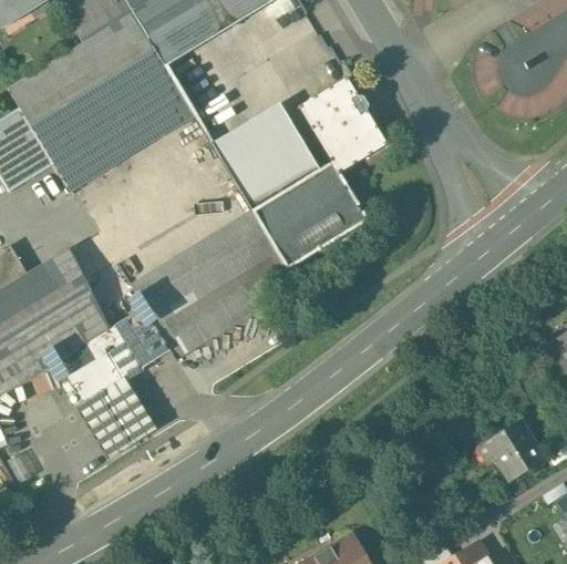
[(0,0),(0,17),(20,4),(24,11),(43,0),(0,0)]
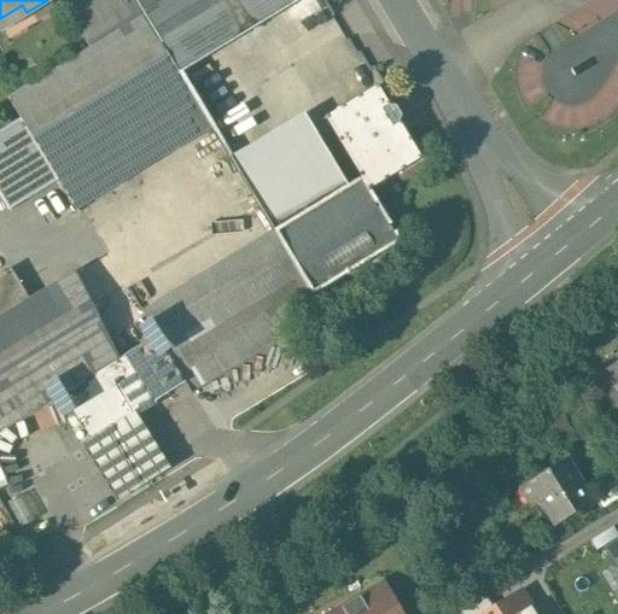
[(68,0),(63,4),(88,45),(143,11),(135,0),(68,0)]
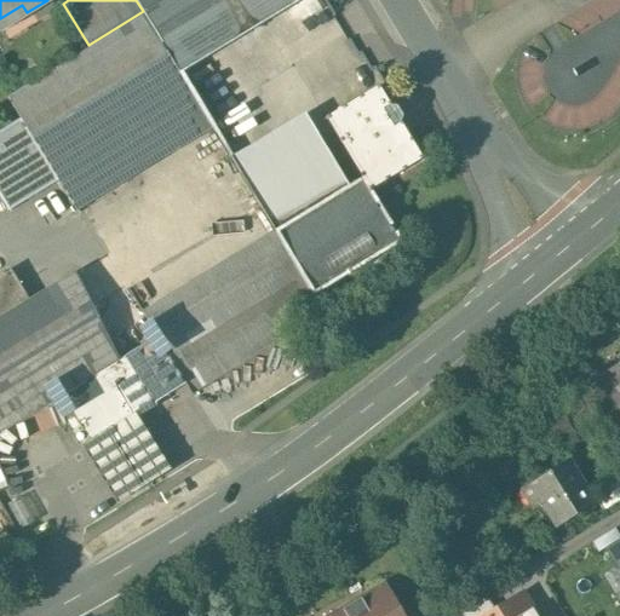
[(136,0),(143,11),(178,69),(292,0),(136,0)]
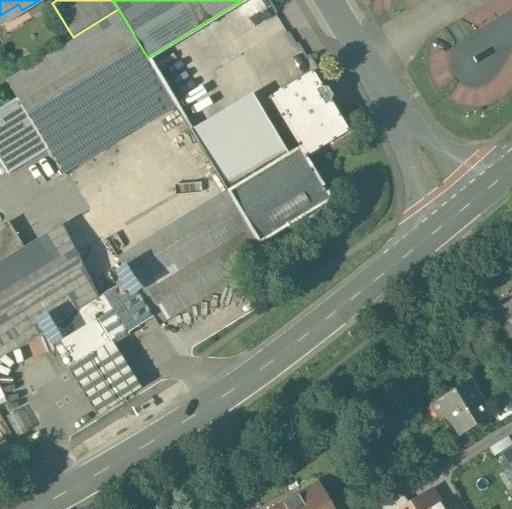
[(73,37),(6,78),(42,138),(62,171),(175,102),(147,57),(118,9),(73,37)]
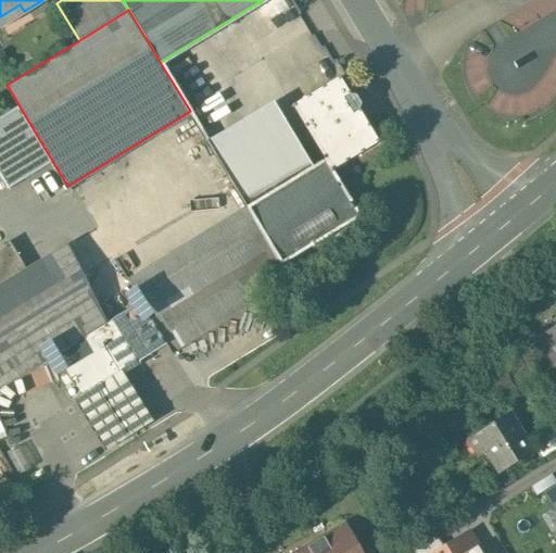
[(341,74),(292,103),(325,158),(333,171),(336,170),(381,142),(341,74)]
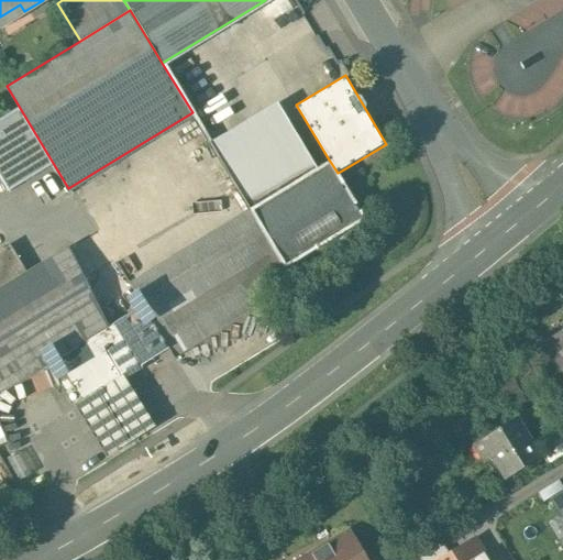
[(210,141),(251,208),(318,166),(277,100),(210,141)]
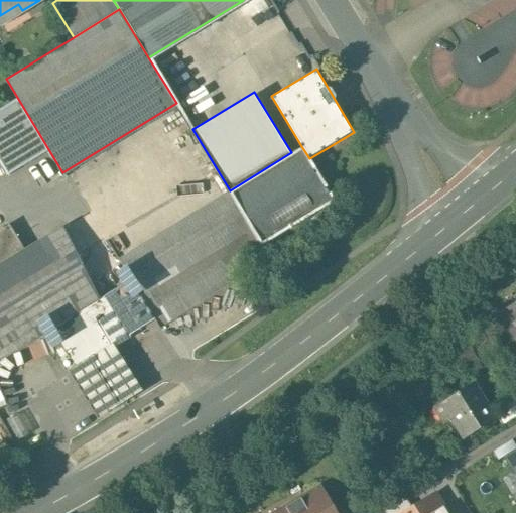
[(12,103),(0,110),(0,164),(42,139),(15,95),(9,98),(12,103)]
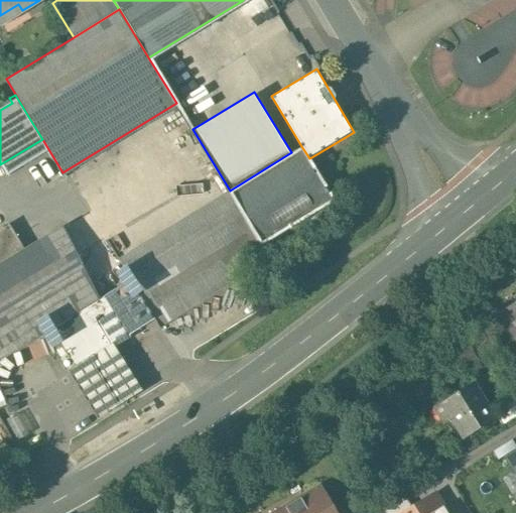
[(309,158),(301,146),(291,152),(230,190),(262,243),(337,199),(311,157),(309,158)]
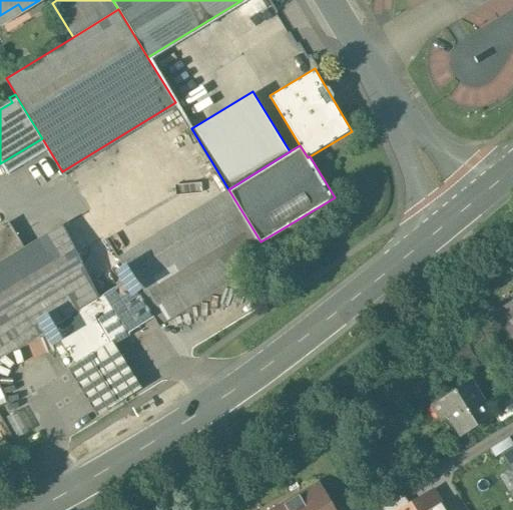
[(261,241),(228,189),(117,256),(130,278),(153,315),(158,323),(270,257),(261,241)]
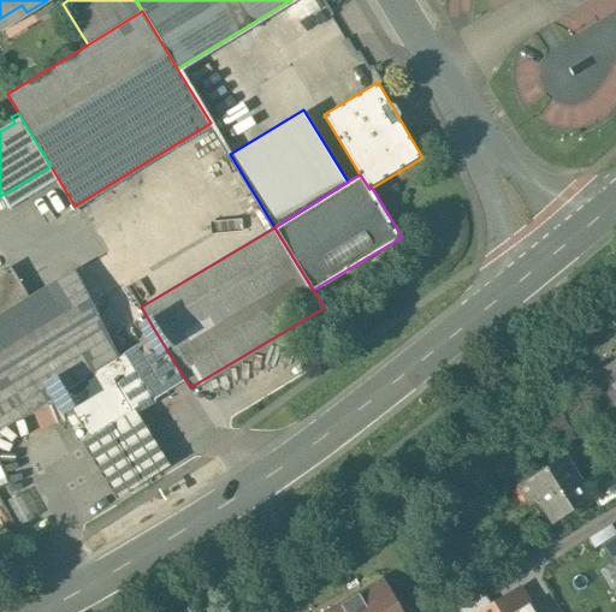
[(73,267),(28,295),(10,263),(0,268),(0,426),(60,390),(118,354),(73,267)]
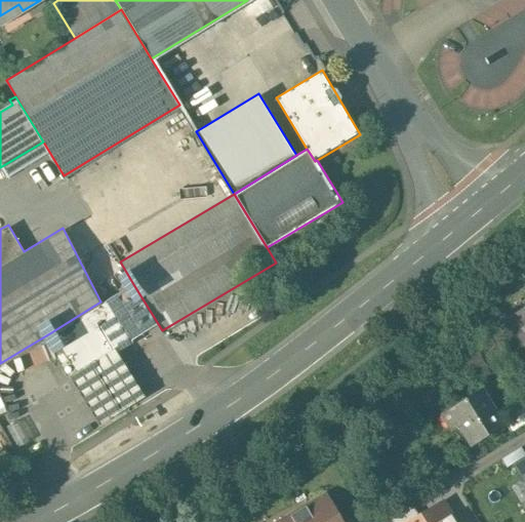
[(157,322),(133,284),(107,300),(115,315),(129,338),(157,322)]
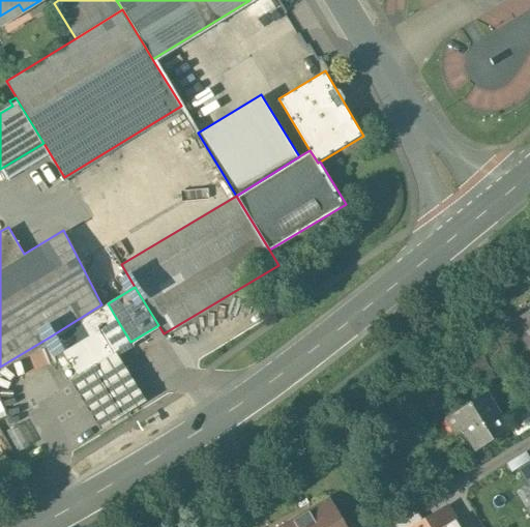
[(101,304),(52,335),(61,351),(116,318),(108,303),(107,301),(101,304)]
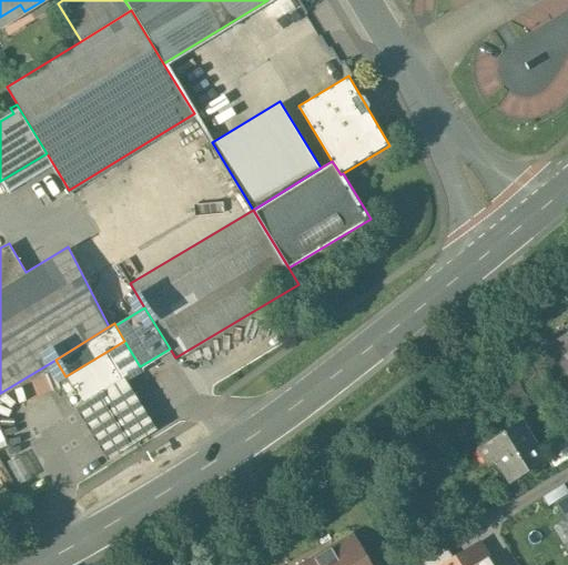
[(567,332),(551,343),(567,370),(567,332)]
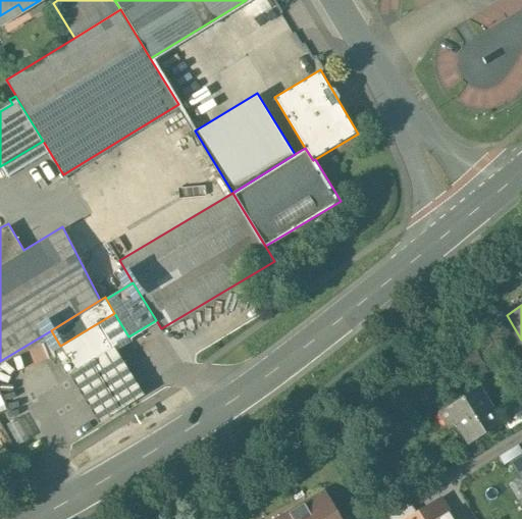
[(114,313),(60,346),(75,370),(76,370),(75,369),(112,348),(113,350),(131,339),(128,336),(114,313)]
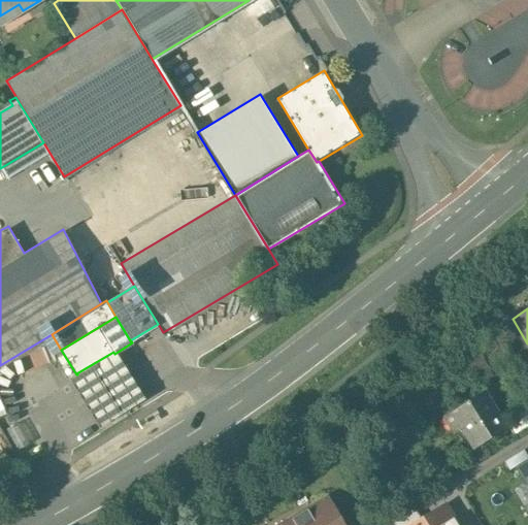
[(504,425),(490,400),(491,400),(485,390),(464,402),(444,415),(454,430),(461,426),(473,446),(506,425),(505,424),(504,425)]
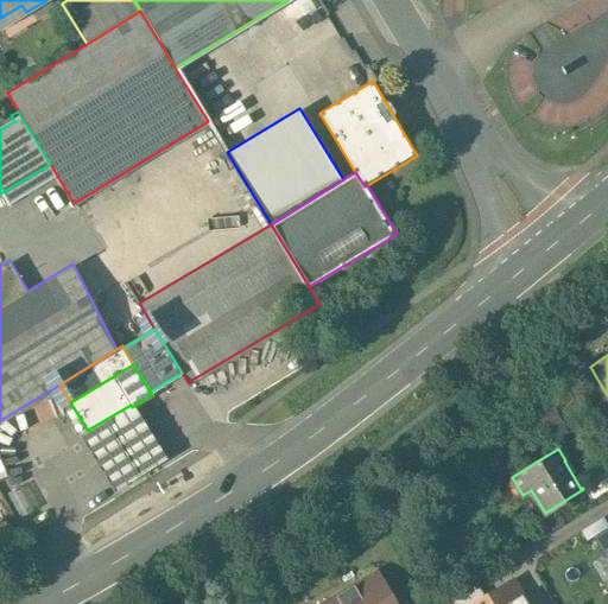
[(438,515),(467,514),(464,477),(436,479),(438,515)]
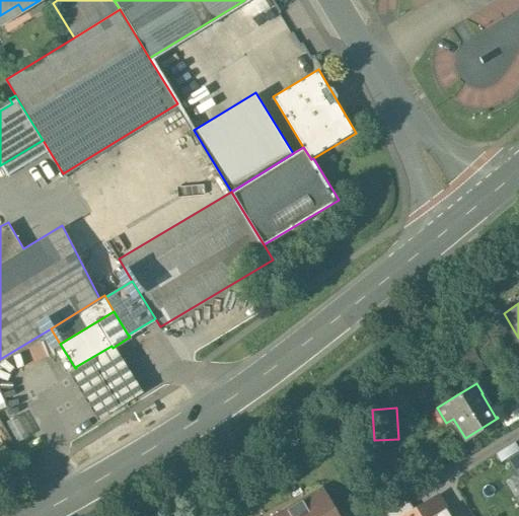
[(518,452),(510,458),(518,471),(518,452)]
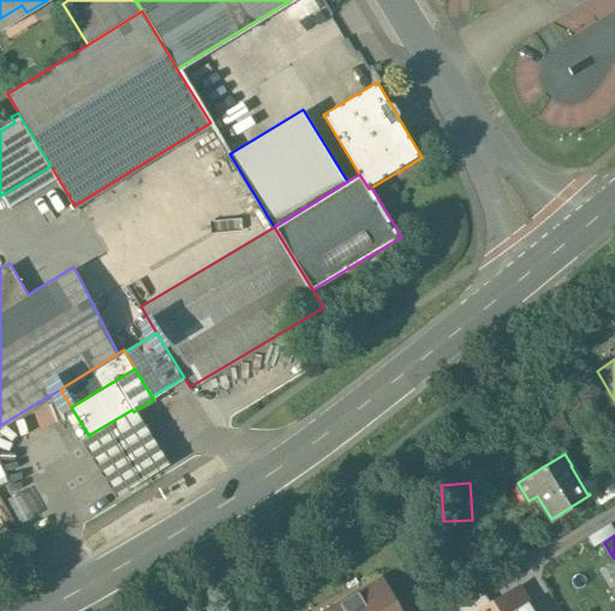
[(364,587),(348,595),(357,610),(400,610),(381,577),(364,587)]
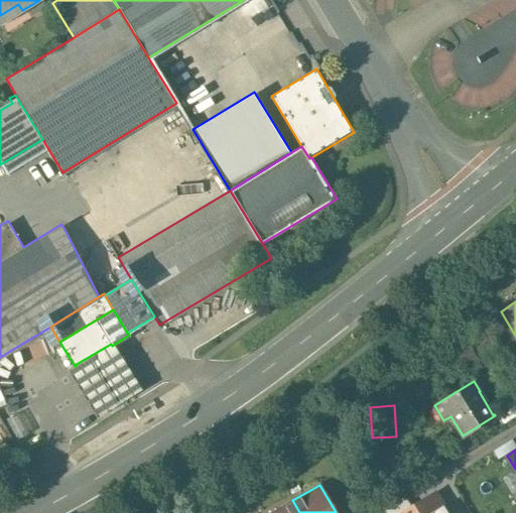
[(447,512),(434,493),(402,512),(447,512)]
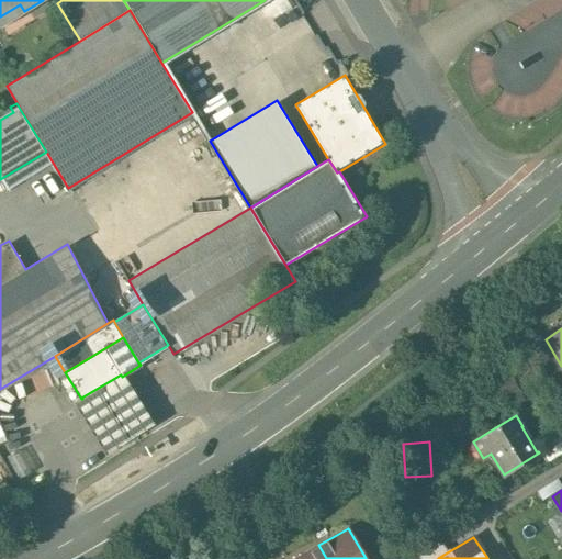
[(326,558),(318,545),(304,554),(294,558),(326,558)]
